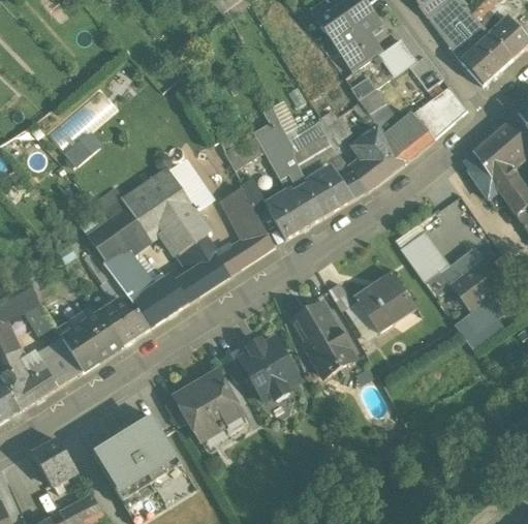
[(211,0),(220,12),(239,0),(211,0)]
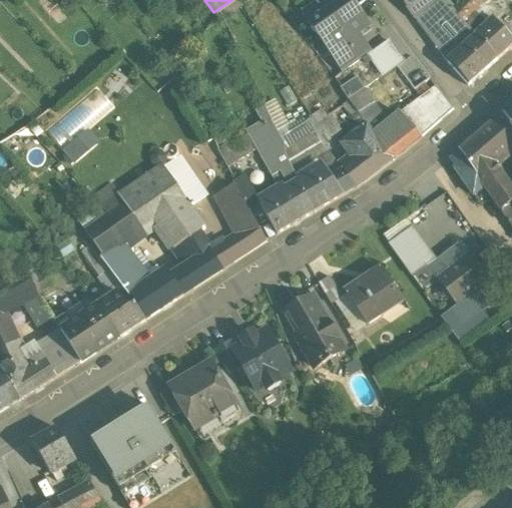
[(325,0),(319,5),(305,15),(336,58),(361,41),(353,30),(366,21),(351,0),(325,0)]
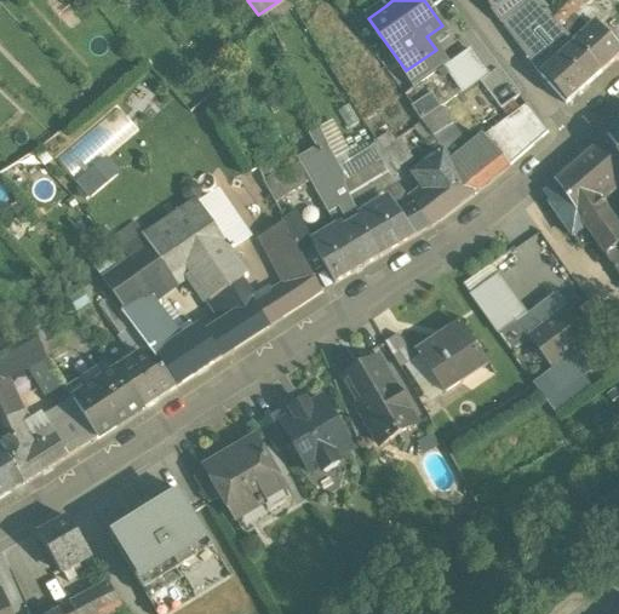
[(499,0),(494,4),(493,3),(491,5),(502,18),(525,0),(499,0)]
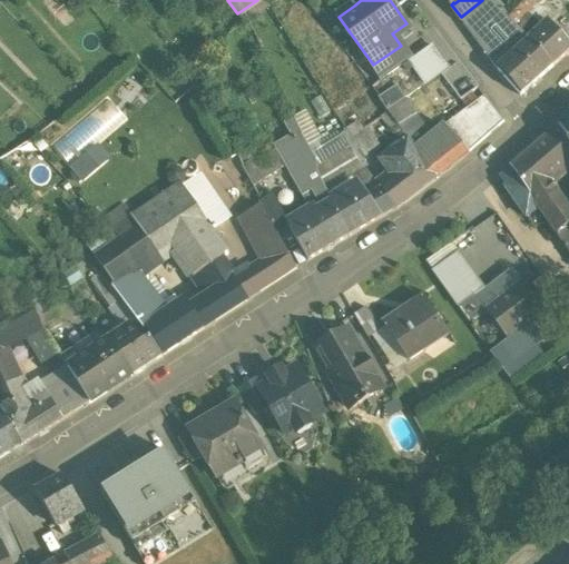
[(482,0),(461,17),(496,63),(511,49),(496,32),(512,20),(501,8),(494,0),(482,0)]
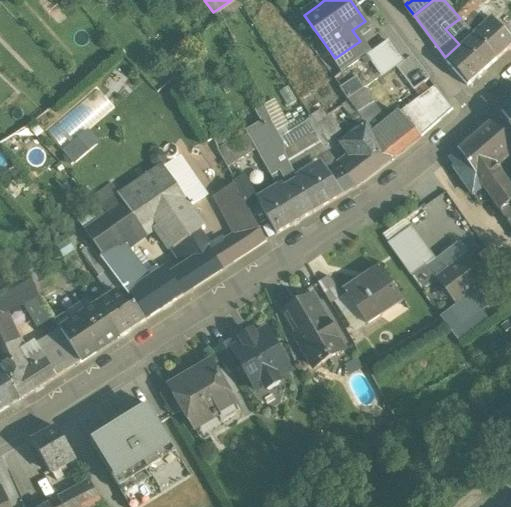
[(456,0),(450,7),(460,18),(477,0),(456,0)]
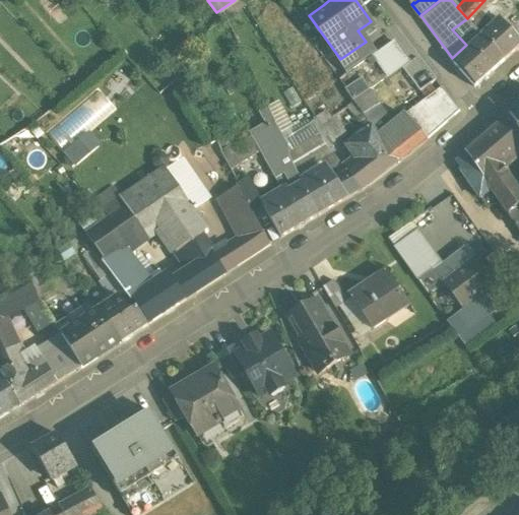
[(518,39),(498,15),(480,31),(503,56),(518,41),(518,39)]
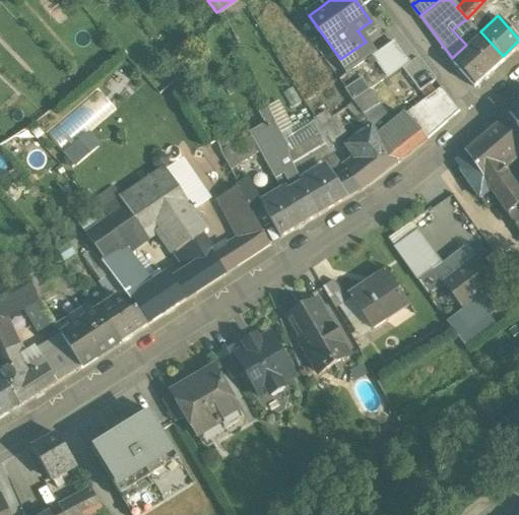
[(466,45),(452,58),(473,82),(503,56),(480,31),(466,45)]
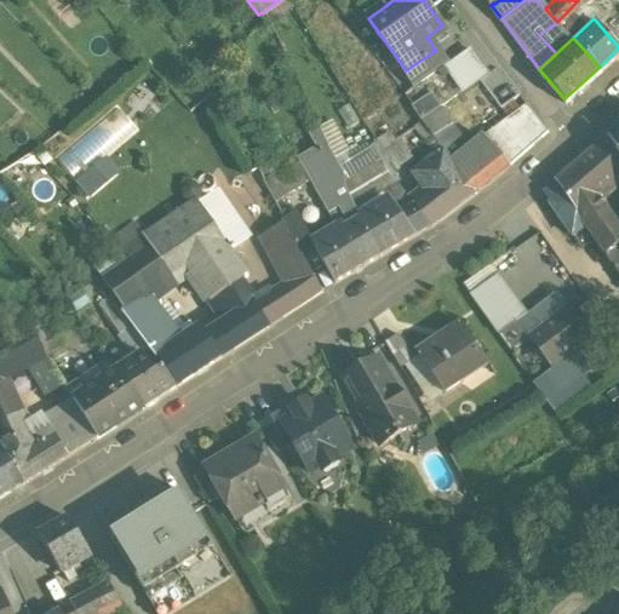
[(450,61),(468,87),(496,68),(477,41),(450,61)]
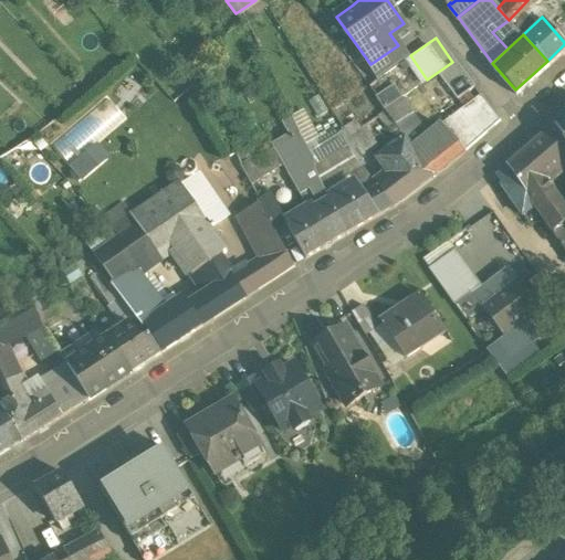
[(398,45),(370,64),(378,75),(406,56),(398,45)]
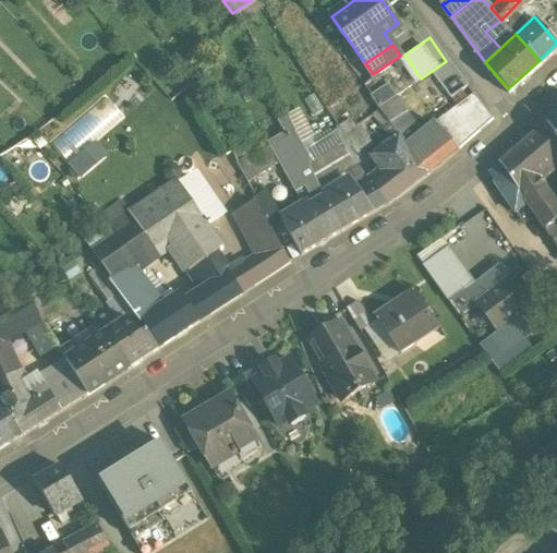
[(474,92),(433,121),(445,133),(457,124),(469,137),(492,116),(474,92)]
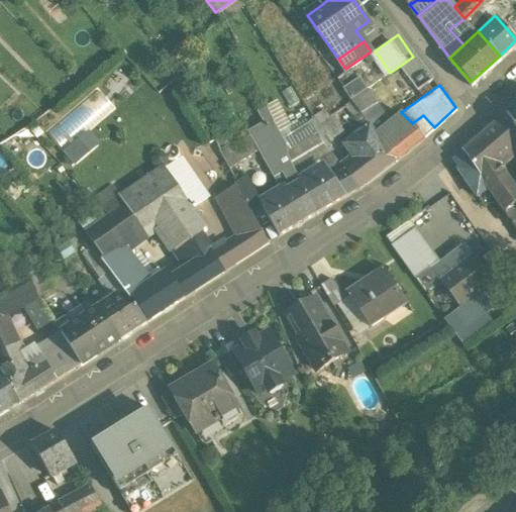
[(44,129),(63,149),(113,106),(96,86),(44,129)]
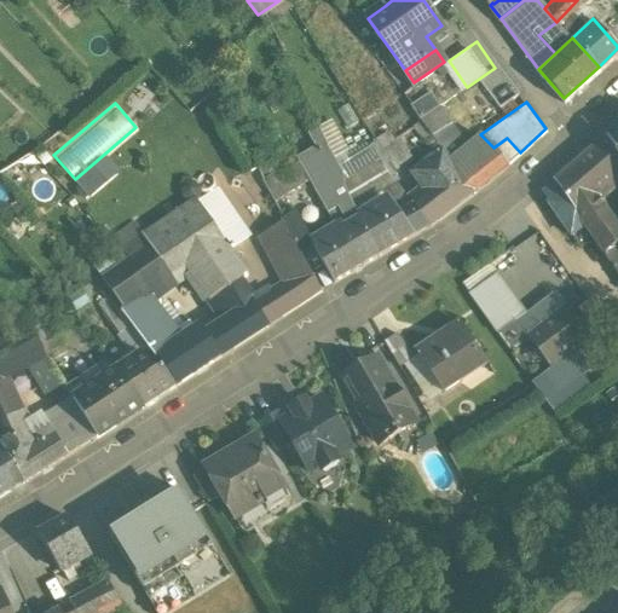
[(435,104),(421,116),(433,133),(446,122),(435,104)]
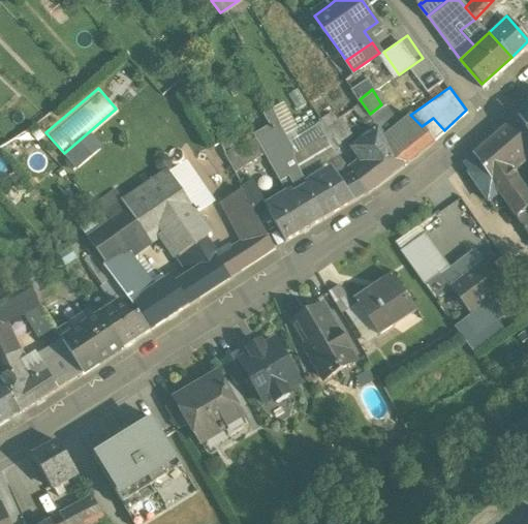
[(330,131),(323,134),(334,147),(354,133),(343,116),(347,112),(343,104),(320,118),(330,131)]
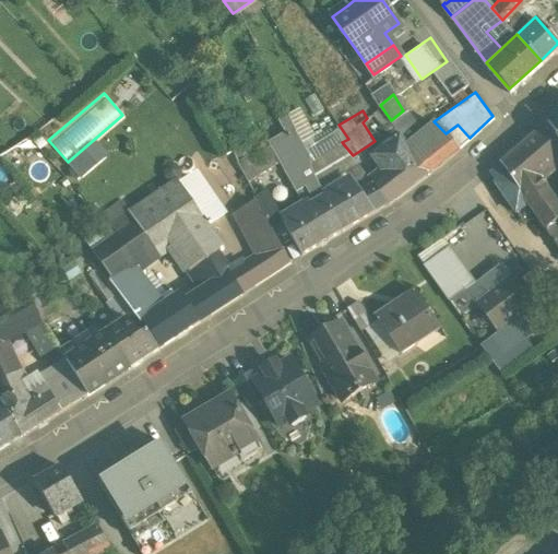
[(557,110),(547,119),(557,136),(557,110)]
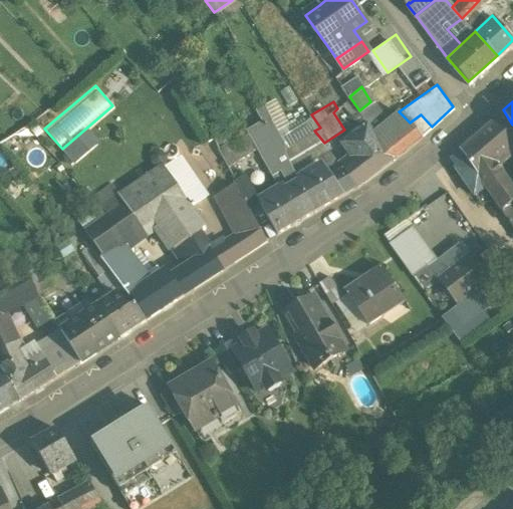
[(255,108),(264,123),(272,118),(264,103),(255,108)]
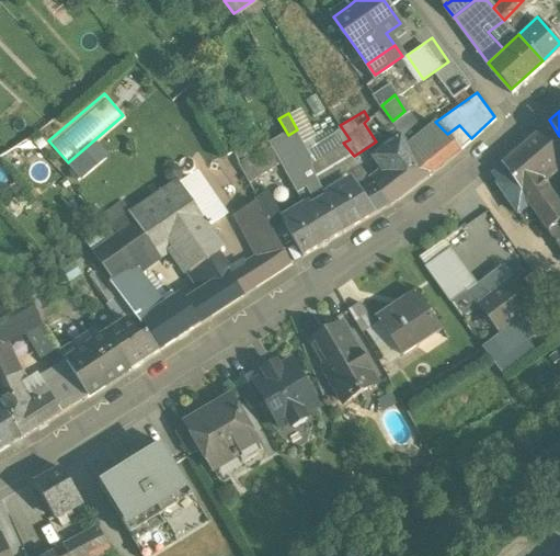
[(559,136),(549,120),(520,146),(538,173),(559,155),(559,136)]
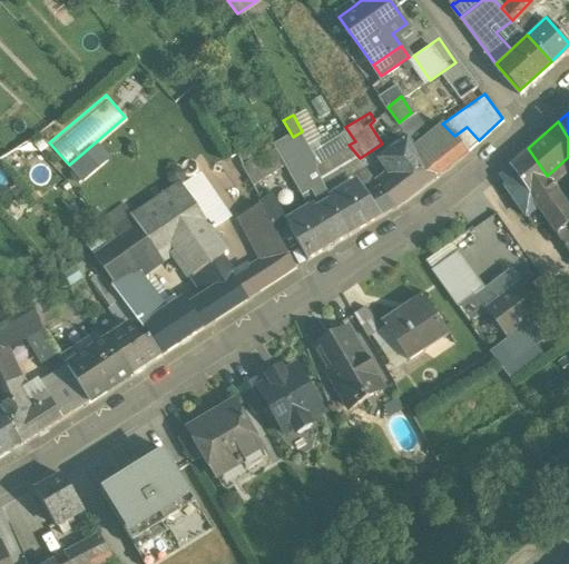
[(442,124),(412,147),(434,175),(479,140),(467,127),(454,136),(442,124)]
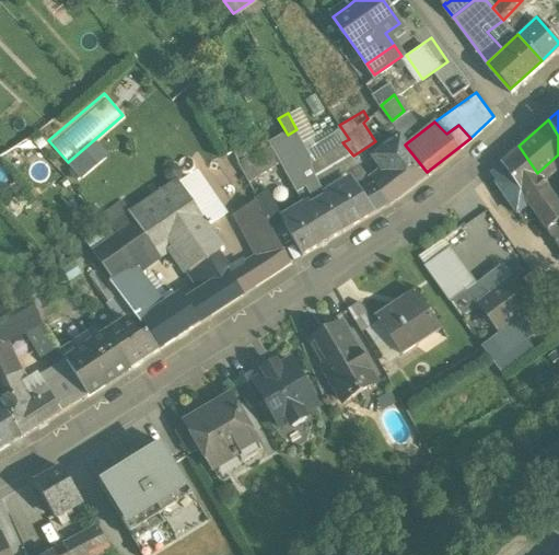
[(310,168),(310,162),(307,152),(297,129),(288,135),(270,143),(305,206),(324,195),(319,186),(310,168)]
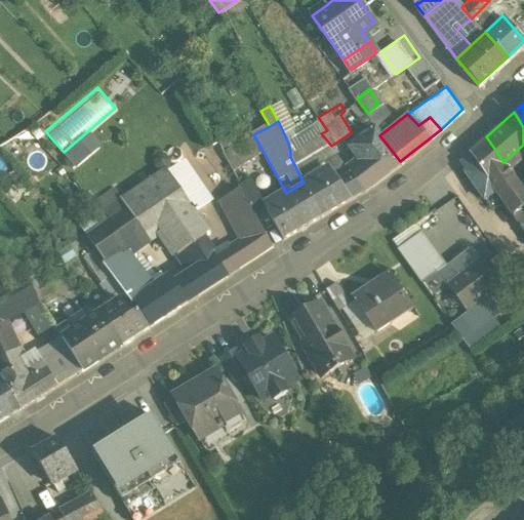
[(372,125),(351,142),(355,147),(351,150),(355,156),(360,153),(363,158),(350,169),(363,188),(400,161),(379,135),(372,125)]
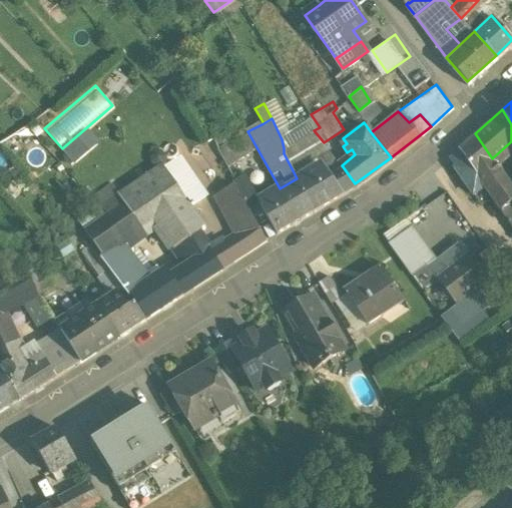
[(91,124),(65,146),(77,160),(103,138),(91,124)]
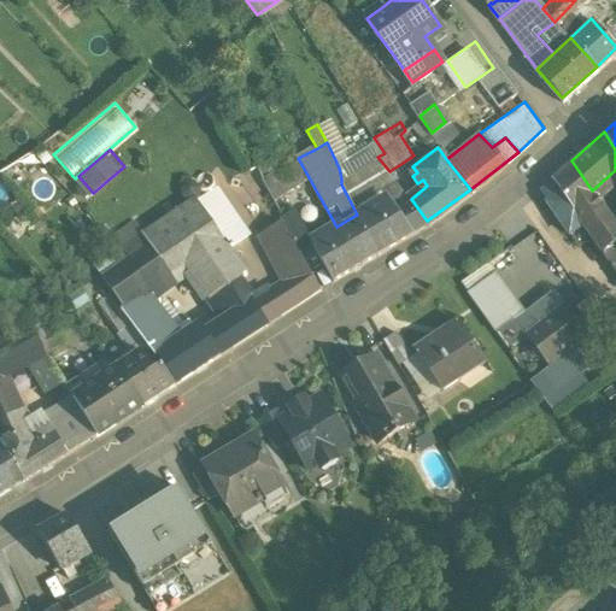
[(352,205),(394,178),(389,171),(377,157),(341,178),(341,184),(352,205)]
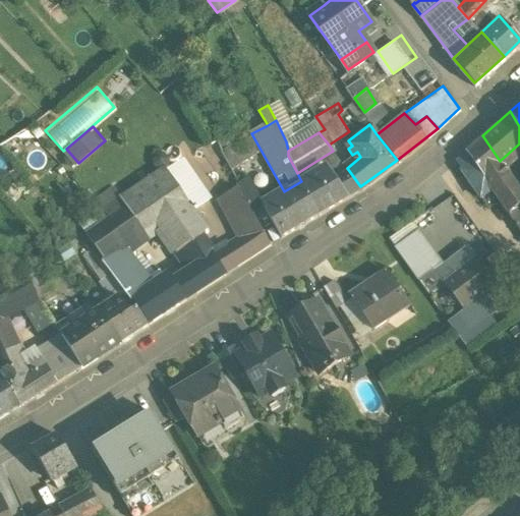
[(254,154),(246,135),(222,150),(238,180),(248,175),(263,167),(254,154)]
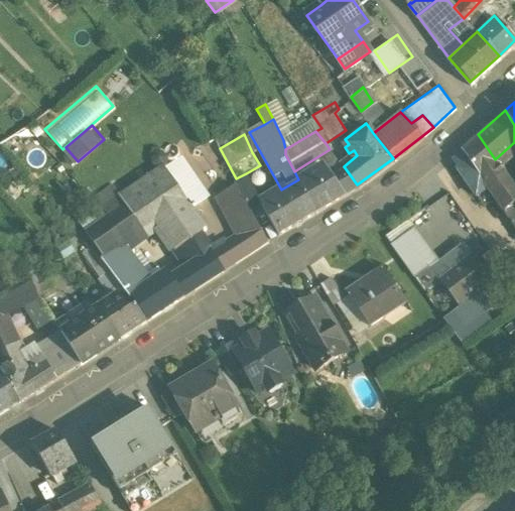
[(514,187),(495,159),(478,134),(462,148),(487,183),(503,208),(514,199),(514,187)]
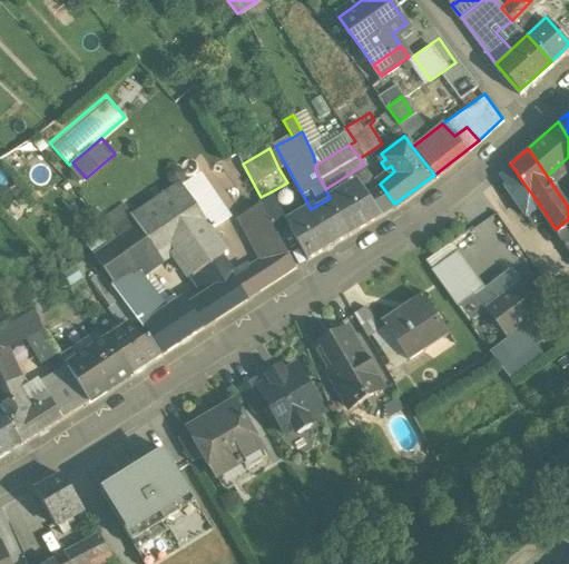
[(538,203),(518,175),(504,184),(525,211),(538,203)]
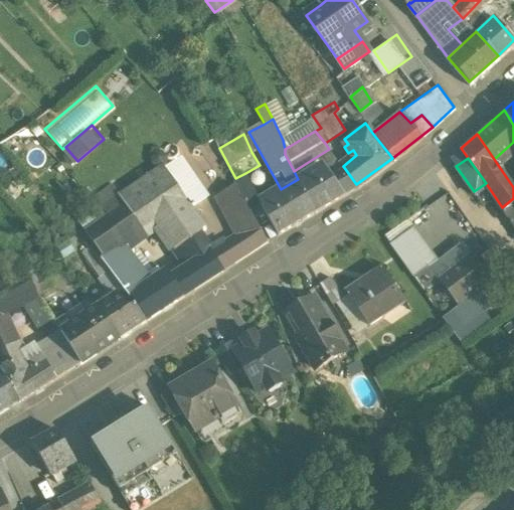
[(163,166),(119,195),(124,202),(136,192),(153,180),(165,201),(174,196),(196,231),(203,226),(163,166)]
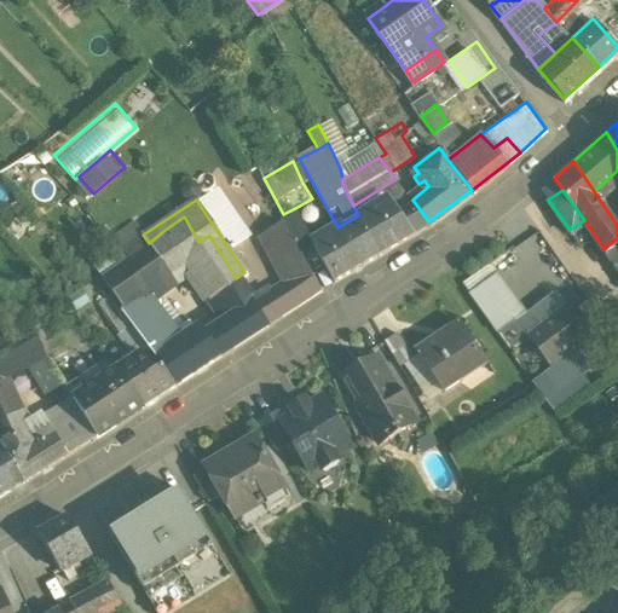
[(413,200),(396,210),(388,200),(359,218),(379,252),(428,221),(413,200)]
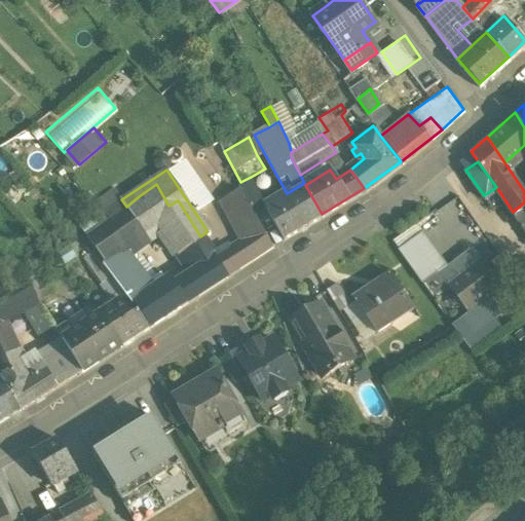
[(265,205),(251,177),(240,182),(237,184),(239,186),(253,211),(265,205)]
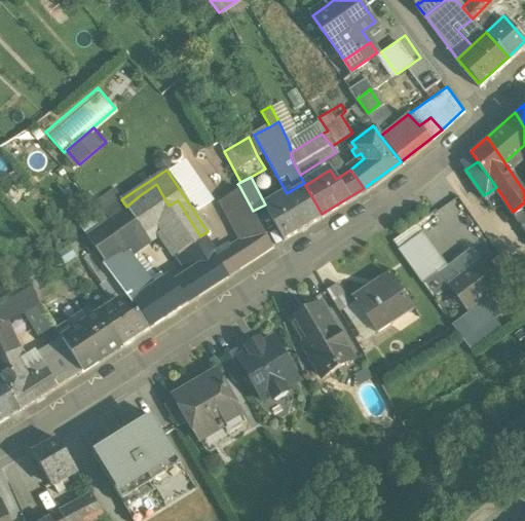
[(322,214),(305,185),(304,183),(287,193),(283,195),(300,226),(322,214)]
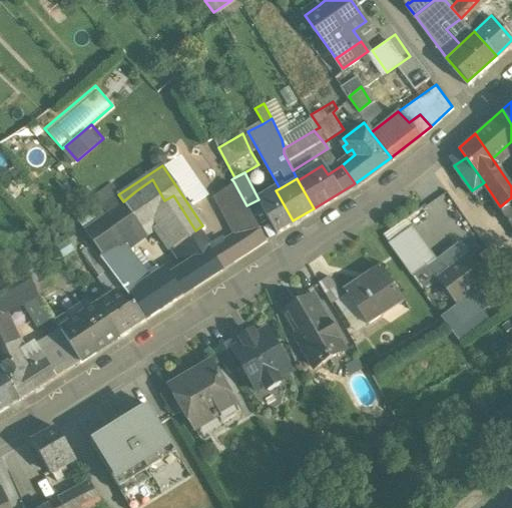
[(164,200),(152,179),(135,191),(151,218),(187,265),(181,269),(194,286),(219,269),(205,245),(195,230),(173,195),(164,200)]
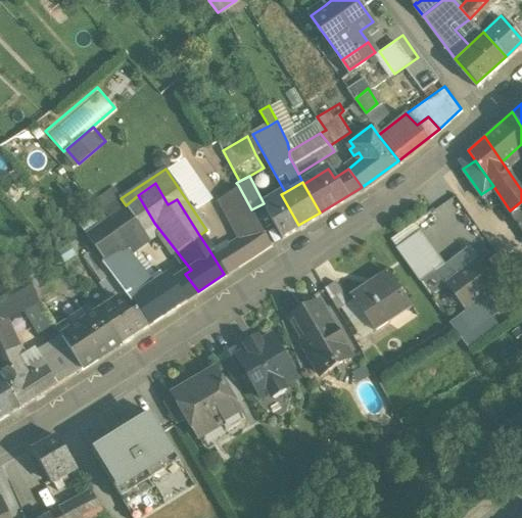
[(251,209),(238,185),(218,197),(238,234),(209,250),(224,274),(271,242),(251,209)]
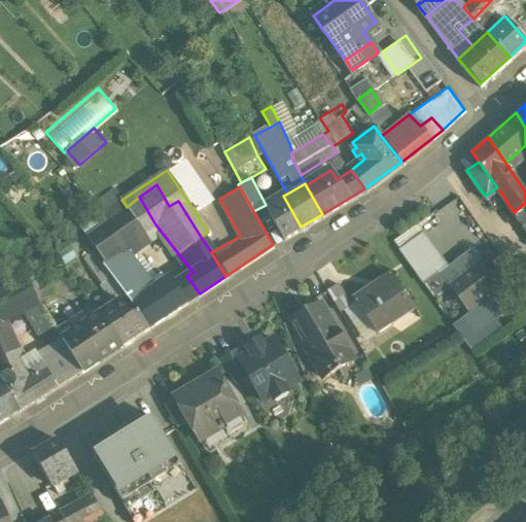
[(283,196),(266,205),(284,236),(301,227),(283,196)]
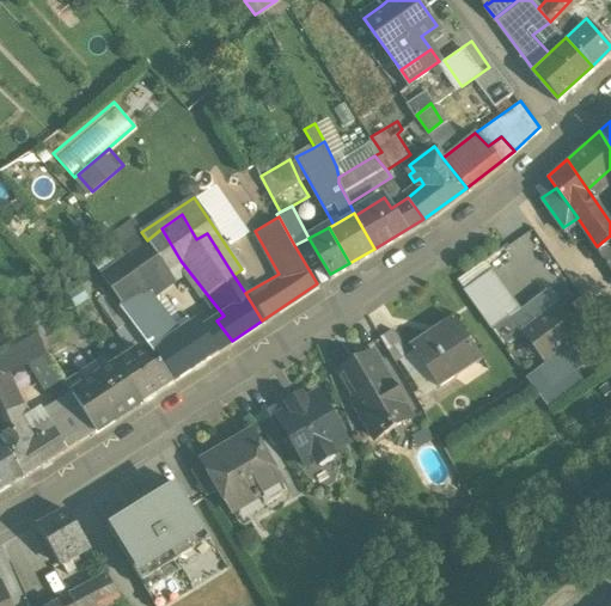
[(147,240),(99,275),(122,306),(141,291),(181,261),(162,228),(147,240)]
